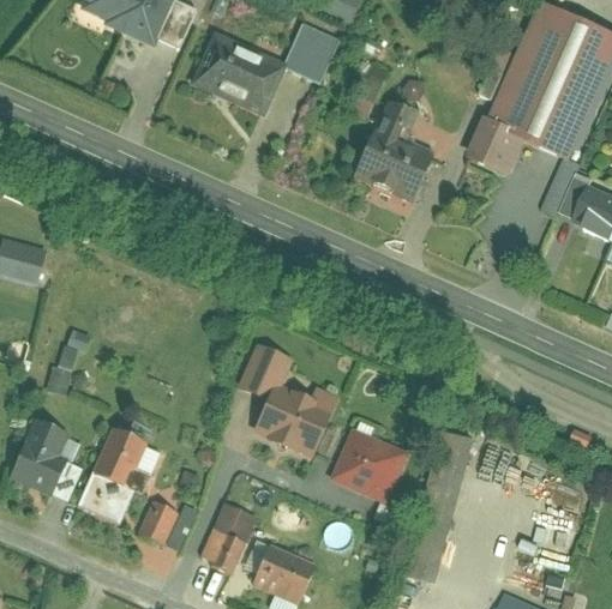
[(155,47),(174,0),(81,0),(79,4),(109,17),(106,25),(155,47)]
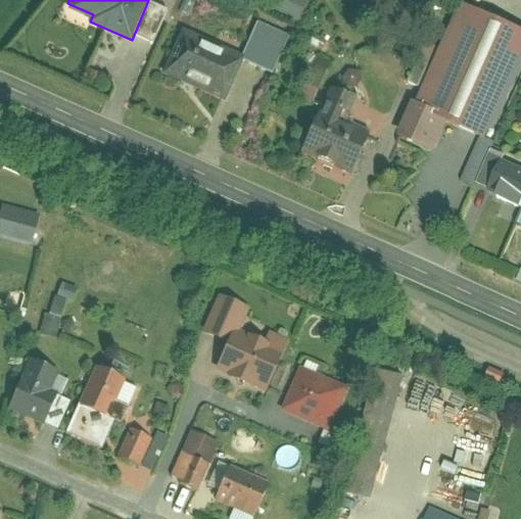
[(272,0),(271,4),(302,17),(311,0),(272,0)]
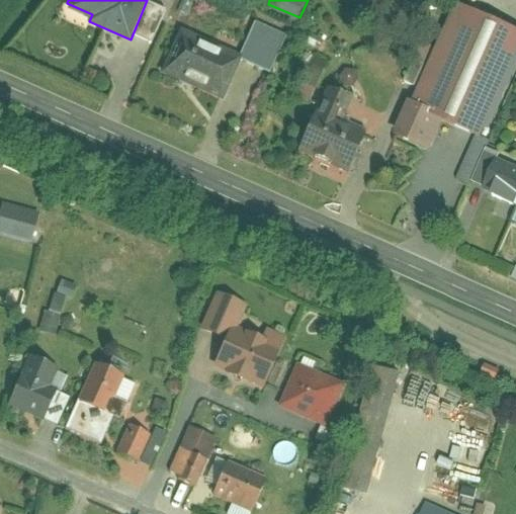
[(515,54),(515,25),(458,1),(415,101),(442,112),(484,131),(515,54)]
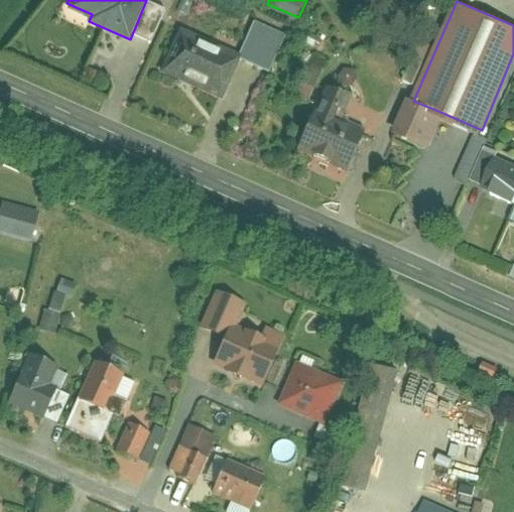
[(271,68),(285,33),(254,19),(239,53),(271,68)]
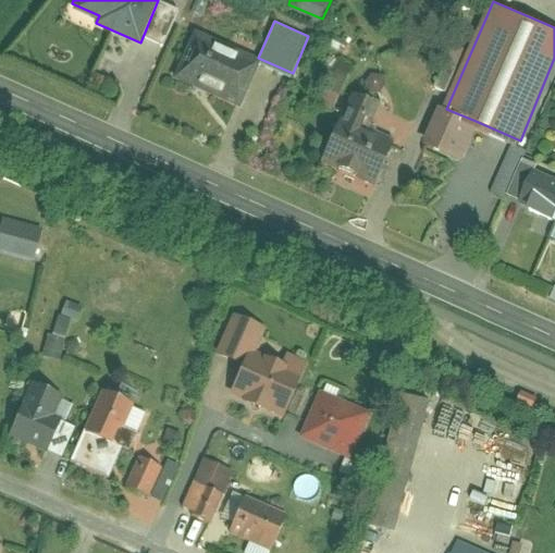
[(258,58),(193,31),(174,74),(239,102),(258,58)]
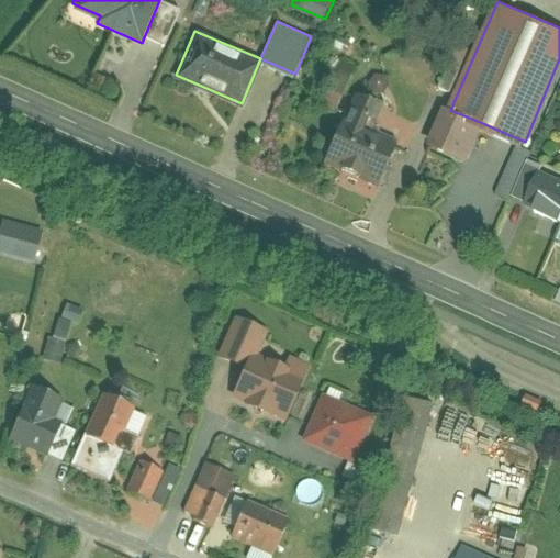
[(362,130),(374,100),(353,91),(340,121),(362,130)]
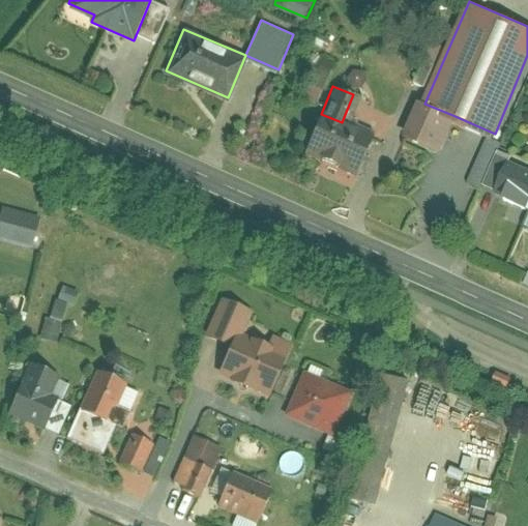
[(403,138),(437,152),(452,115),(424,104),(418,100),(403,138)]
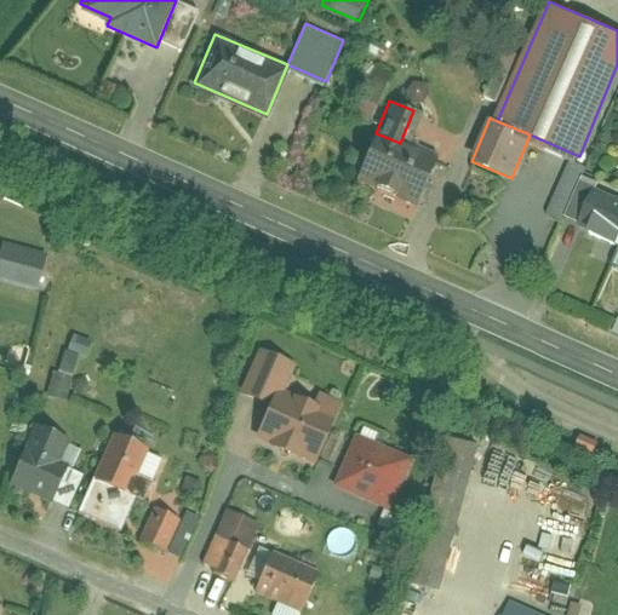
[(400,143),(376,133),(356,177),(417,202),(435,159),(400,143)]
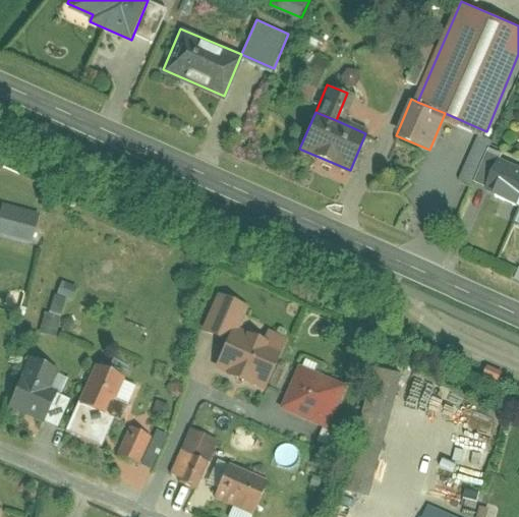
[(478,133),(461,175),(474,181),(476,178),(489,147),(493,139),(478,133)]
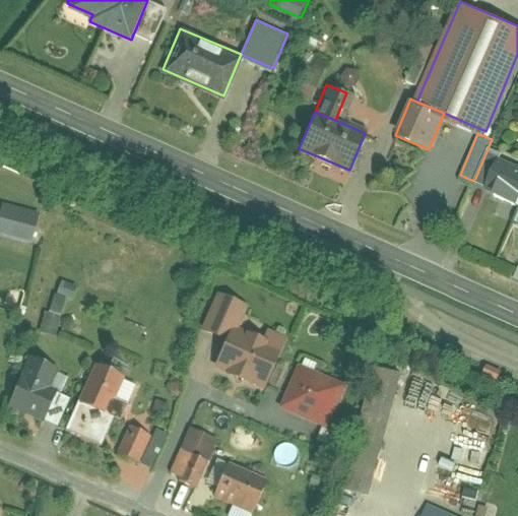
[(500,151),(489,146),(475,178),(487,183),(499,154),(500,151)]
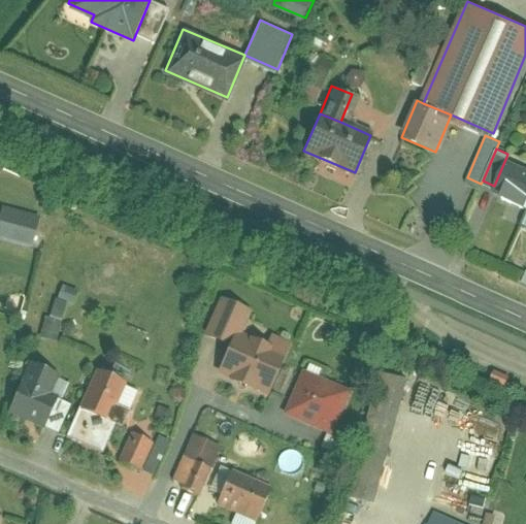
[(525,165),(506,157),(494,186),(492,190),(525,204),(525,165)]
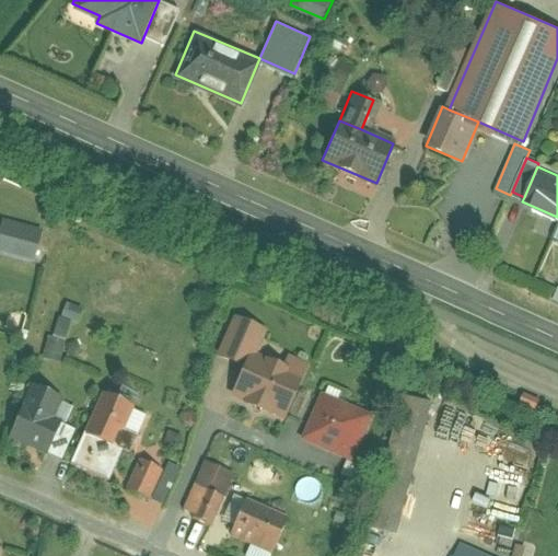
[(43,226),(3,217),(0,231),(0,251),(35,259),(43,226)]
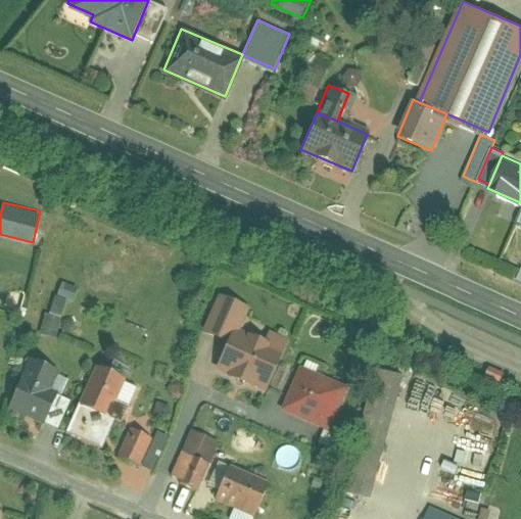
[(41,332),(55,335),(65,294),(75,296),(78,283),(54,277),(41,332)]
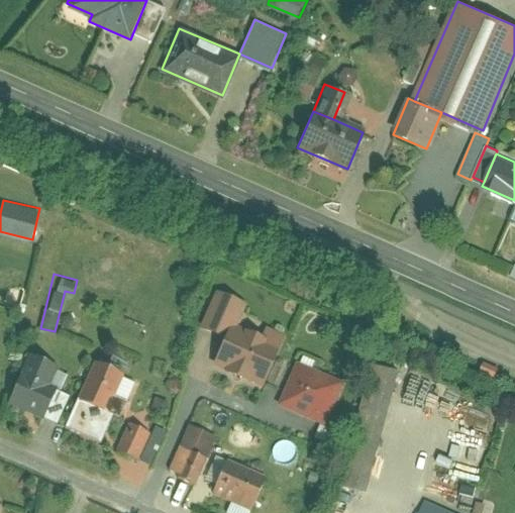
[(212,364),(263,386),(287,331),(266,322),(260,334),(238,325),(248,302),(215,287),(199,324),(224,335),(212,364)]
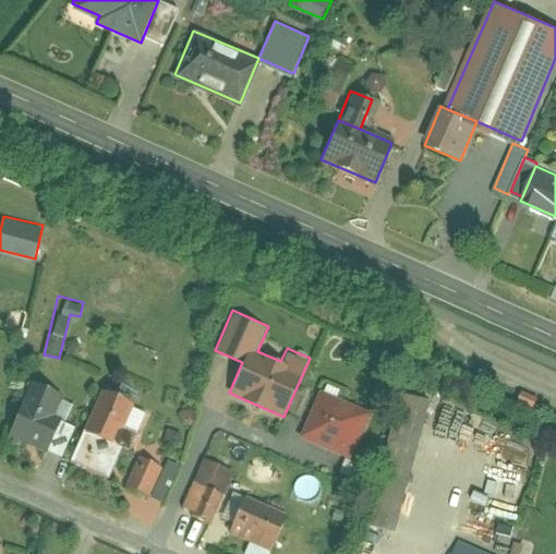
[(33,380),(9,431),(62,456),(77,423),(67,418),(75,399),(33,380)]
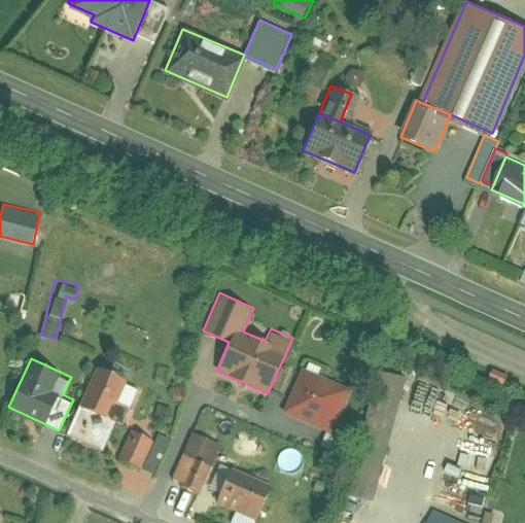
[(98,367),(65,432),(101,450),(115,421),(108,418),(117,399),(130,406),(139,386),(98,367)]
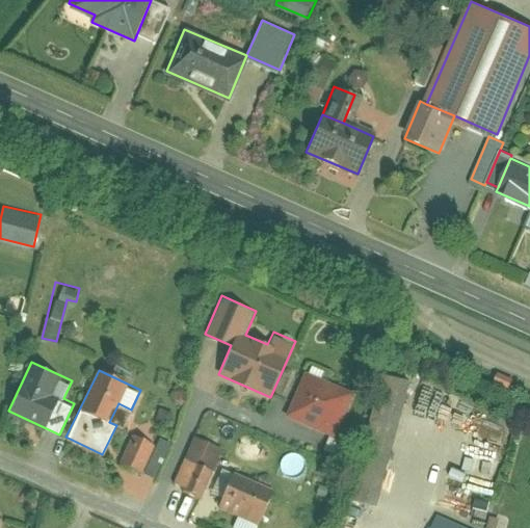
[(307,371),(287,414),(334,436),(353,392),(307,371)]
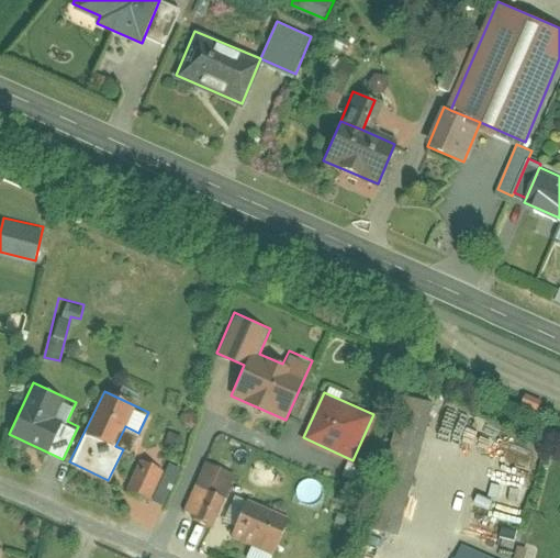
[(369,527),(398,535),(432,402),(402,394),(369,527)]
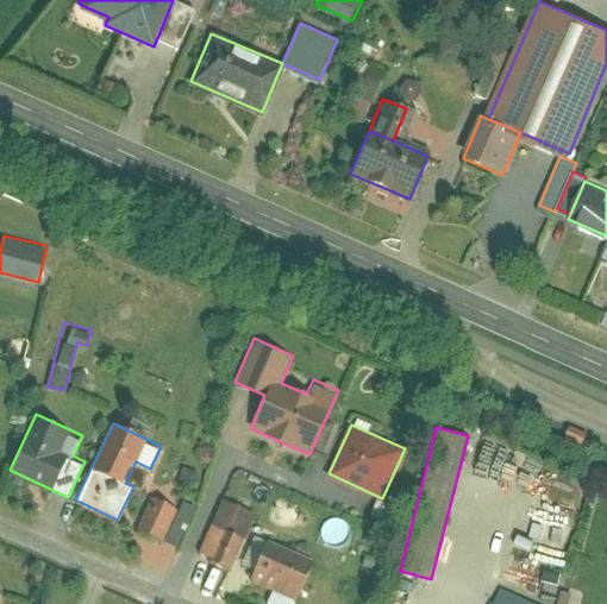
[(180,483),(195,484),(198,467),(182,465),(180,483)]
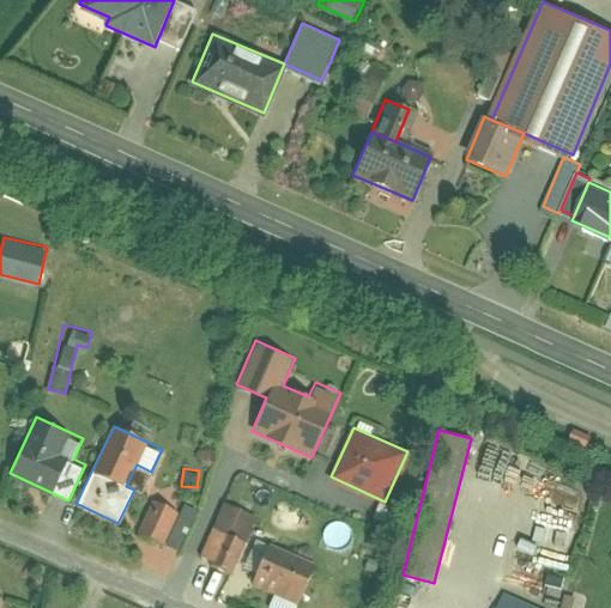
[(153,499),(139,530),(180,549),(199,509),(183,502),(179,511),(153,499)]
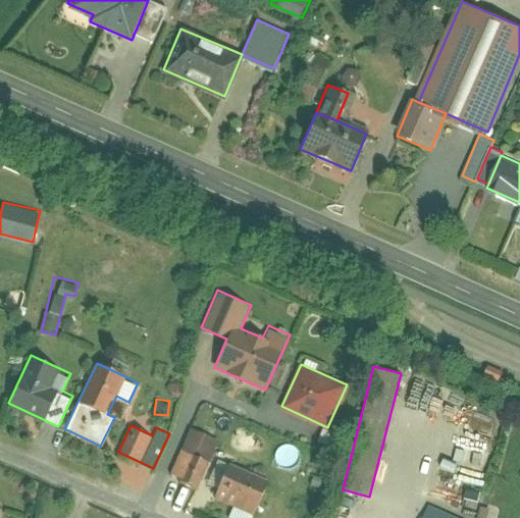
[(191,425),(170,471),(186,477),(184,481),(197,487),(218,437),(191,425)]
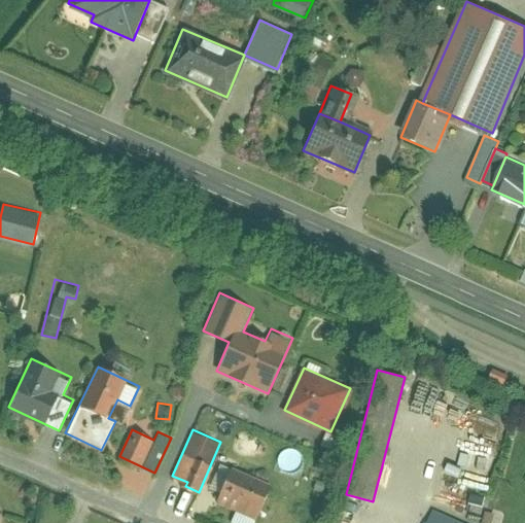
[(325,430),(320,444),(343,453),(348,440),(325,430)]
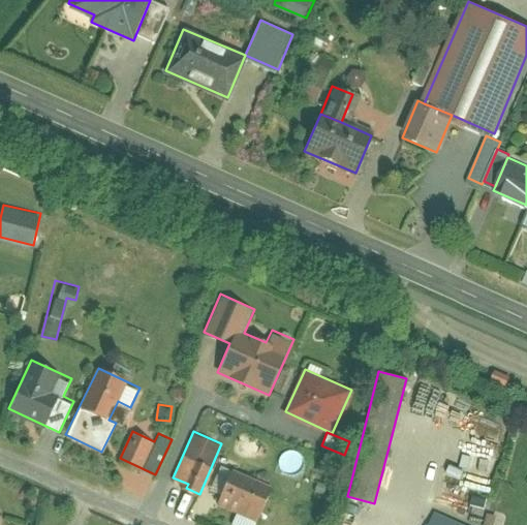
[(273,487),(221,463),(210,487),(221,492),(216,502),(257,522),(273,487)]
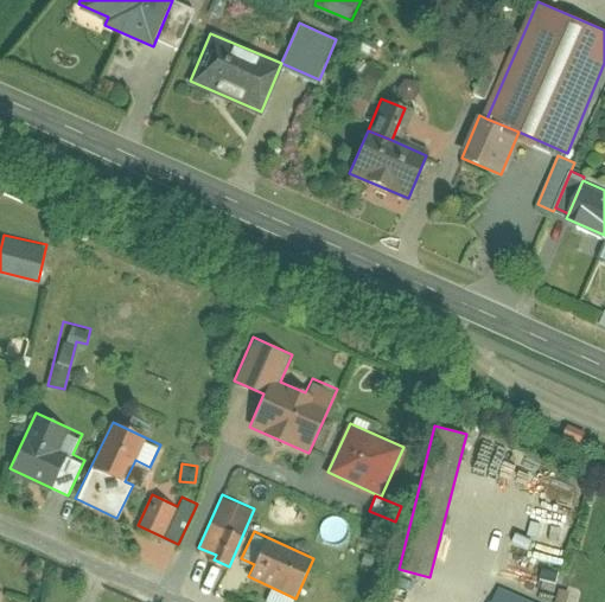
[(546,601),(503,582),(494,601),(546,601)]
